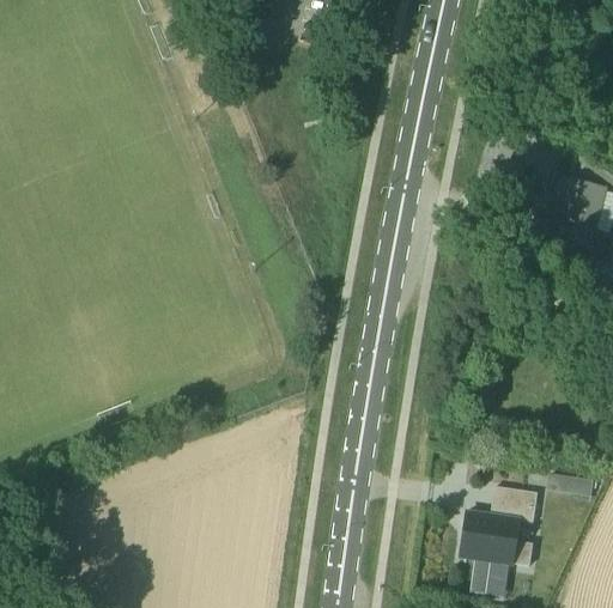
[(604,188),(560,176),(544,235),(588,247),(587,251),(602,256),(608,233),(601,232),(602,231),(593,229),(604,188)]
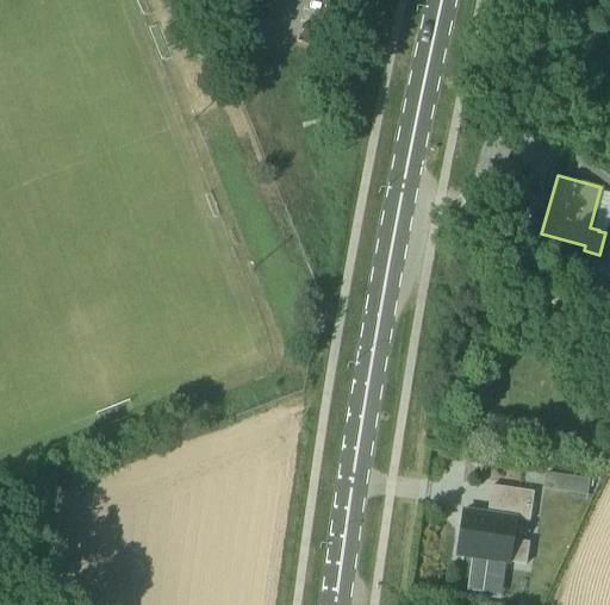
[(562,473),(560,488),(587,493),(590,476),(562,473)]
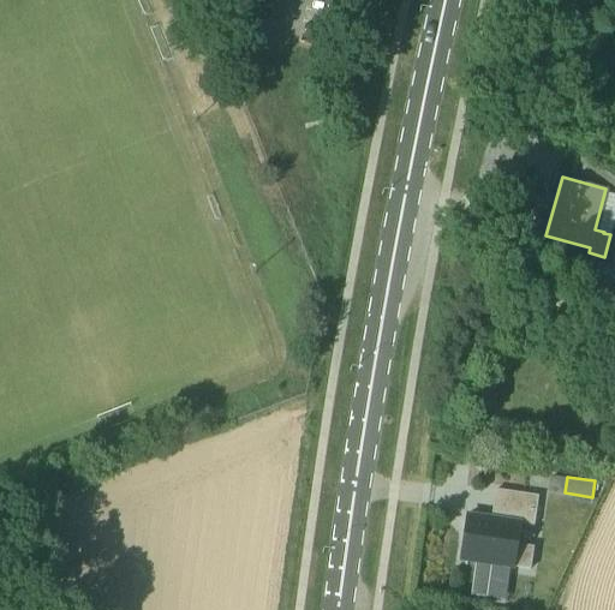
[(520,519),(535,521),(539,491),(524,490),(520,519)]
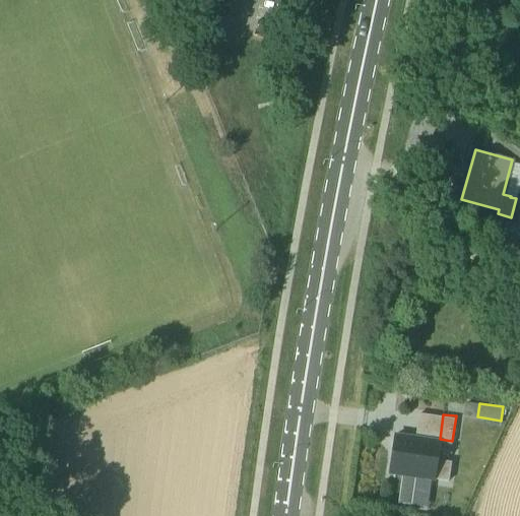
[(390,471),(435,477),(435,476),(449,477),(452,460),(438,458),(440,439),(396,433),(390,471)]
